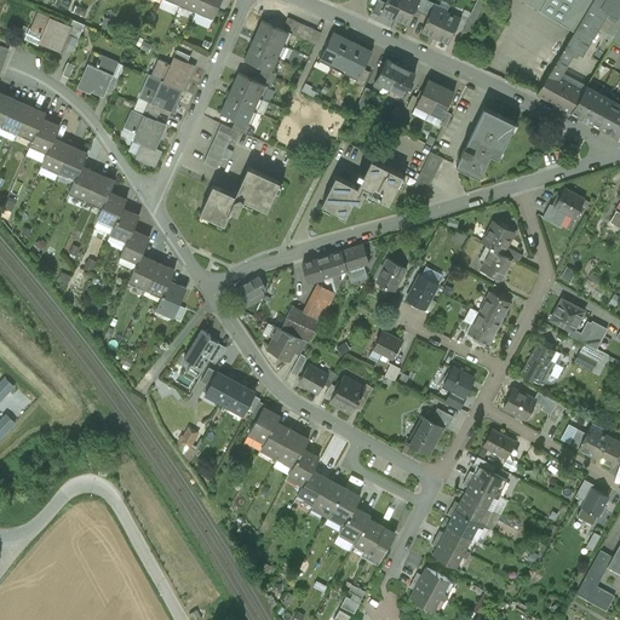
[(196,12),(201,0),(181,0),(181,3),(185,5),(184,7),(196,12)]
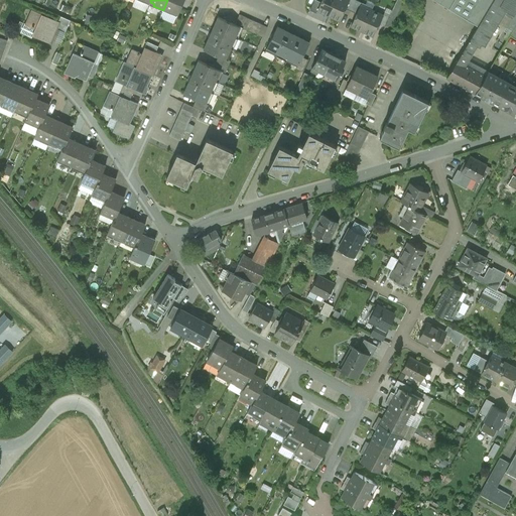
[(178,14),(183,0),(167,0),(163,10),(172,14),(173,12),(178,14)]
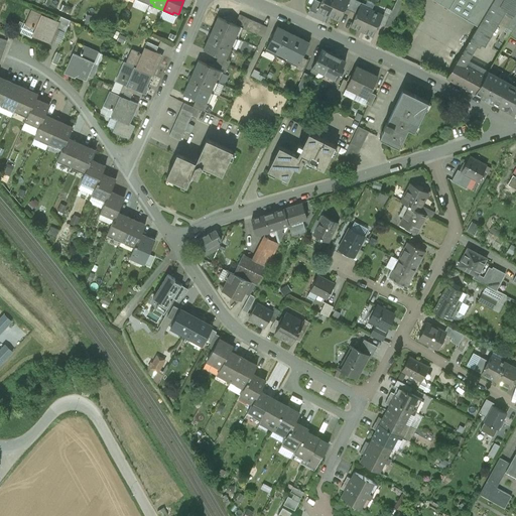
[(329,15),(335,0),(321,0),(317,10),(329,15)]
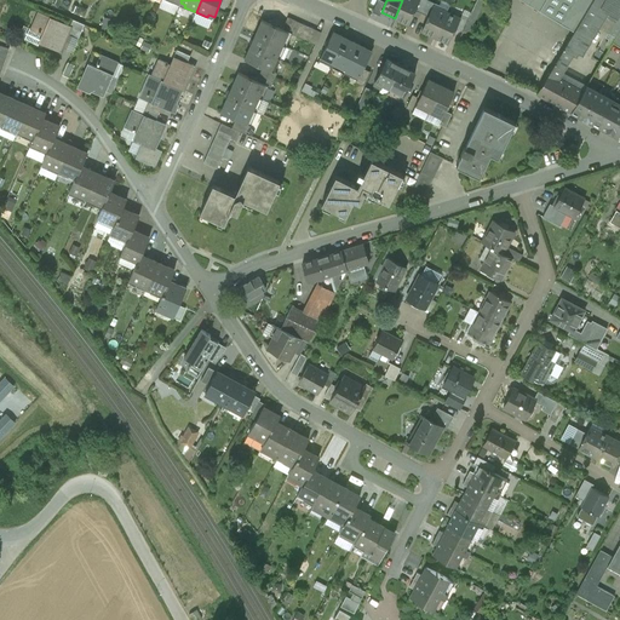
[(408,26),(419,1),(418,0),(402,0),(395,18),(408,26)]
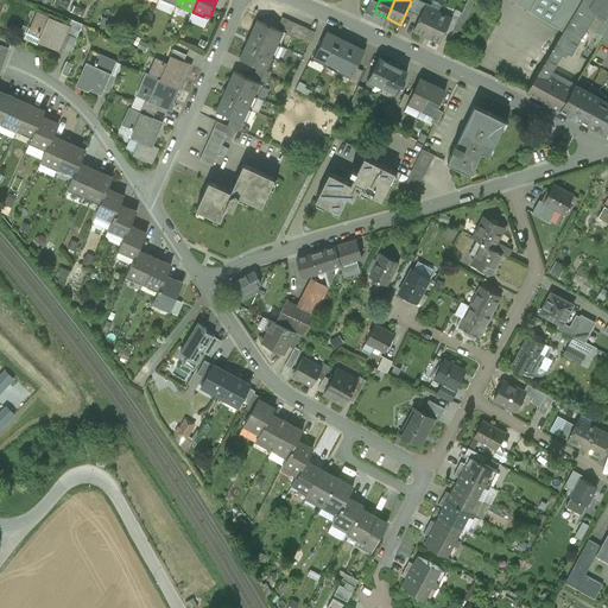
[(511,0),(531,12),(532,10),(564,29),(581,0),(511,0)]
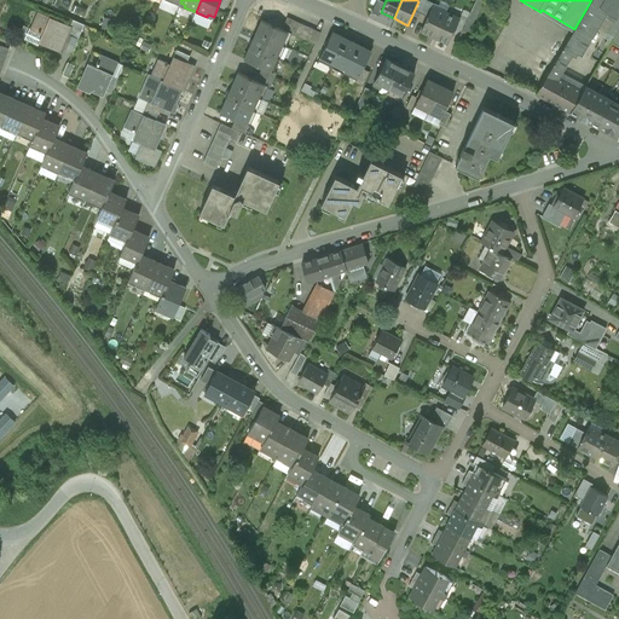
[(618,0),(591,0),(574,29),(548,73),(557,79),(576,48),(583,52),(597,28),(614,38),(615,36),(618,30),(618,29),(618,0)]
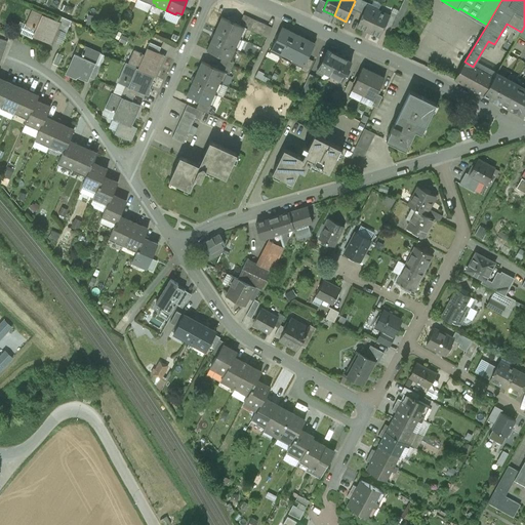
[(368,32),(378,11),(366,6),(357,27),(368,32)]
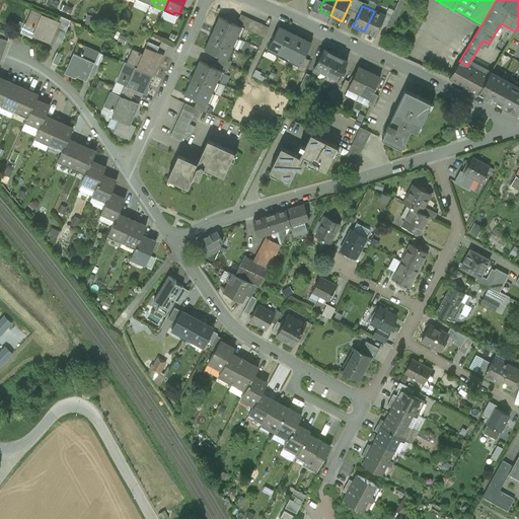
[(56,29),(60,22),(59,22),(32,10),(26,24),(25,24),(21,33),(31,38),(32,35),(50,43),(54,32),(55,32),(56,29)]
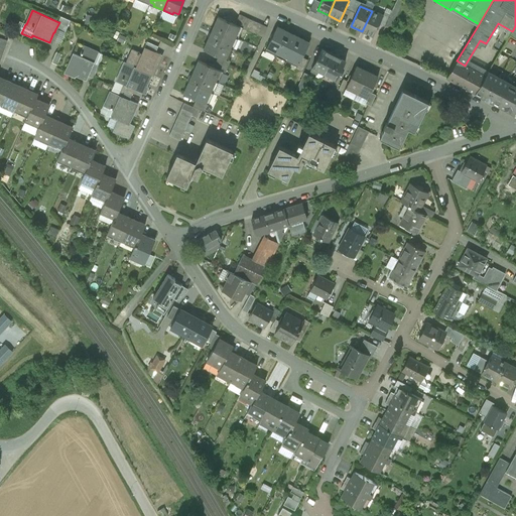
[(374,36),(383,16),(372,11),(362,31),(374,36)]
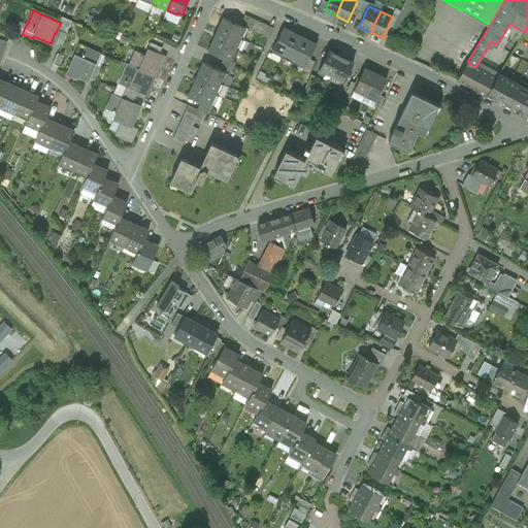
[(245,14),(240,25),(246,28),(251,18),(245,14)]
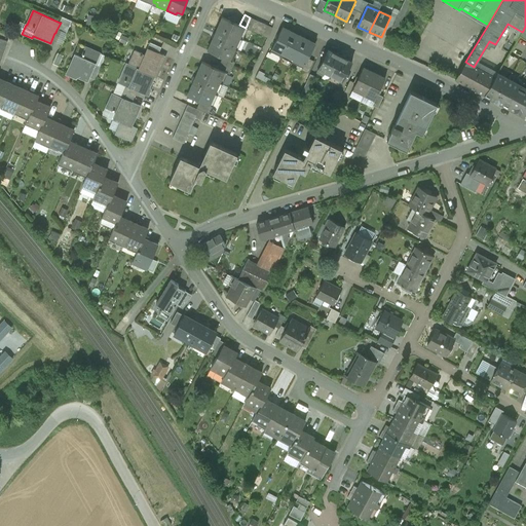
[(61,23),(57,30),(66,34),(72,21),(62,16),(60,23),(61,23)]
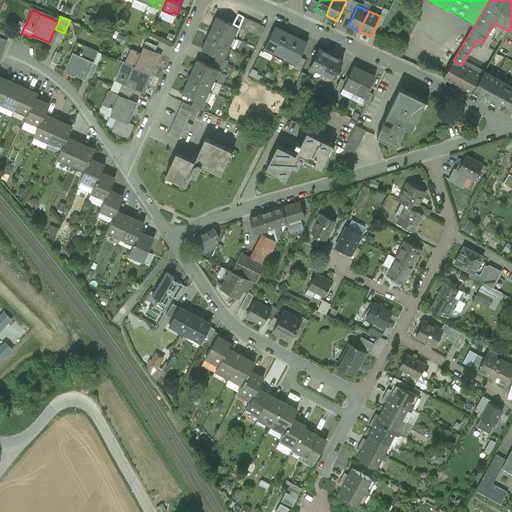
[(233,24),(216,17),(212,27),(236,38),(240,28),(239,27),(233,24)]
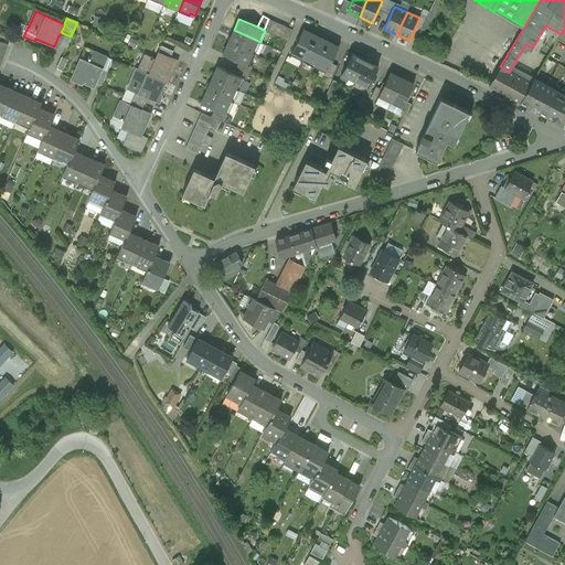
[(268,19),(264,30),(265,31),(269,32),(275,21),(268,19)]
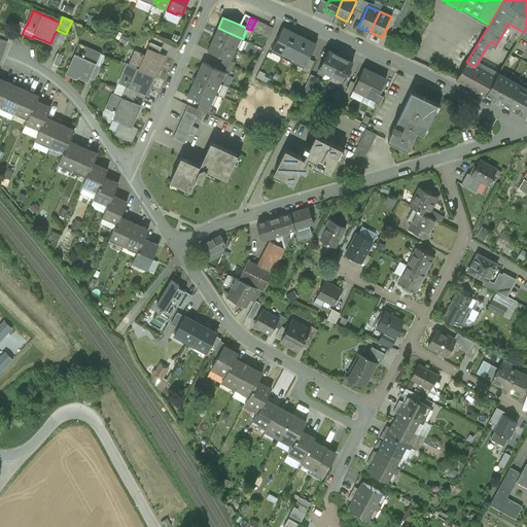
[(256,20),(251,30),(257,33),(261,23),(256,20)]
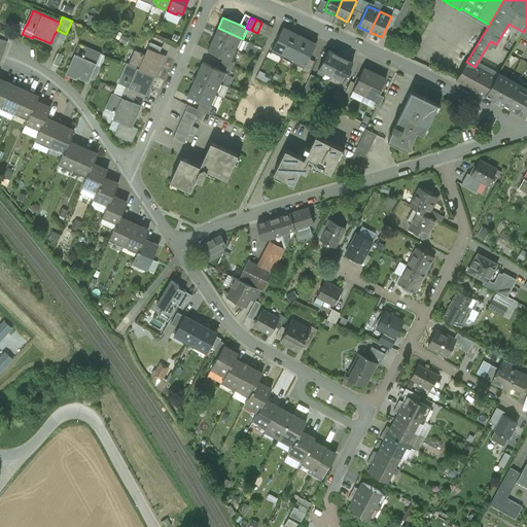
[(261,23),(257,33),(262,35),(268,25),(261,23)]
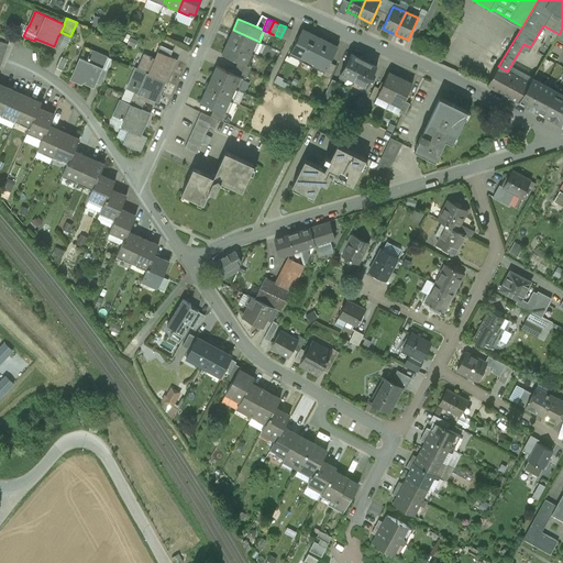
[(523,44),(507,72),(530,83),(532,78),(556,39),(559,34),(543,25),(530,47),(523,44)]
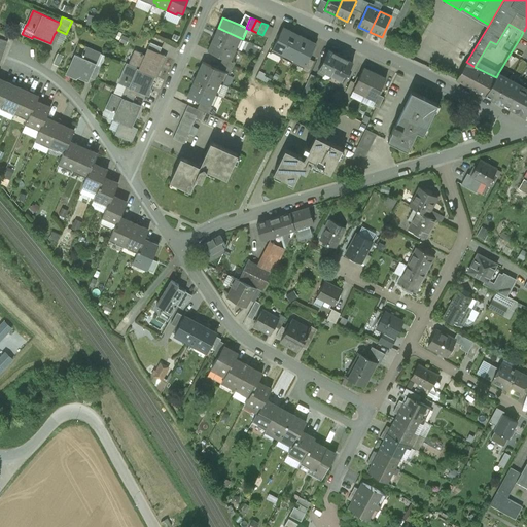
[(268,25),(262,35),(269,38),(273,28),(268,25)]
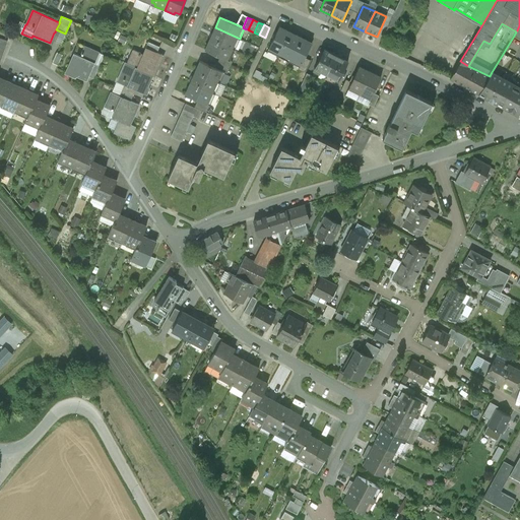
[(278,56),(290,33),(279,26),(267,51),(278,56)]
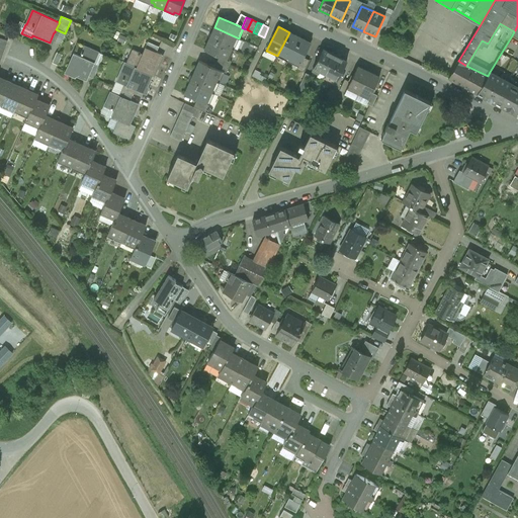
[(239,38),(214,27),(209,38),(234,50),(239,38)]
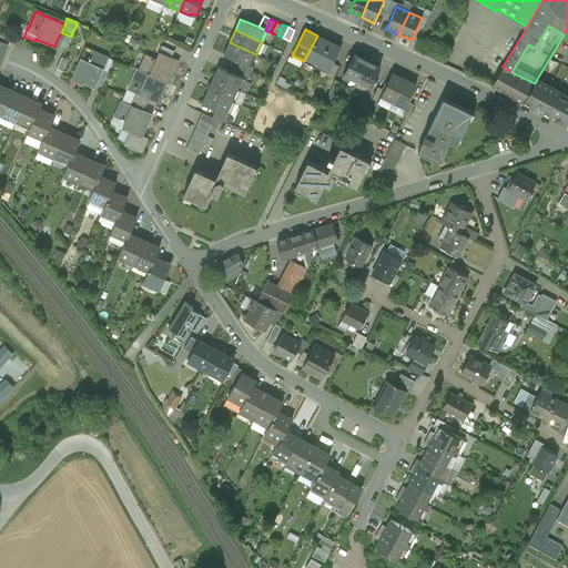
[(315,67),(328,41),(317,36),(304,61),(315,67)]
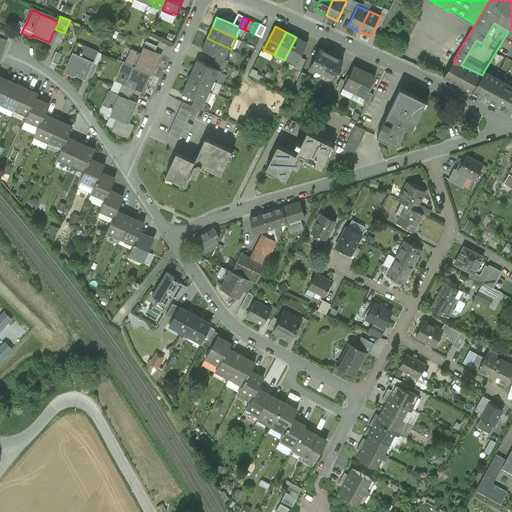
[(295,66),(307,42),(296,37),(284,60),(295,66)]
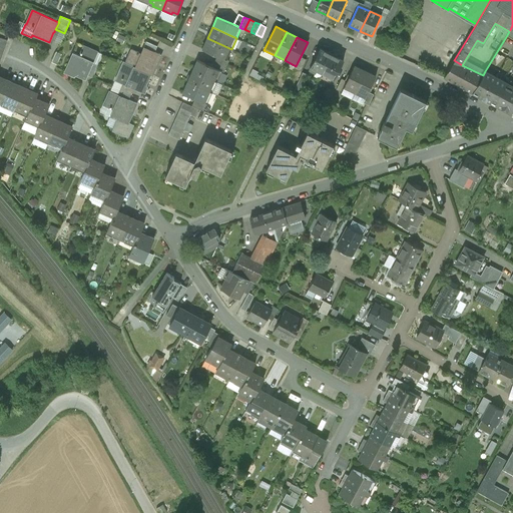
[(231,49),(207,38),(202,49),(217,56),(226,60),(231,49)]
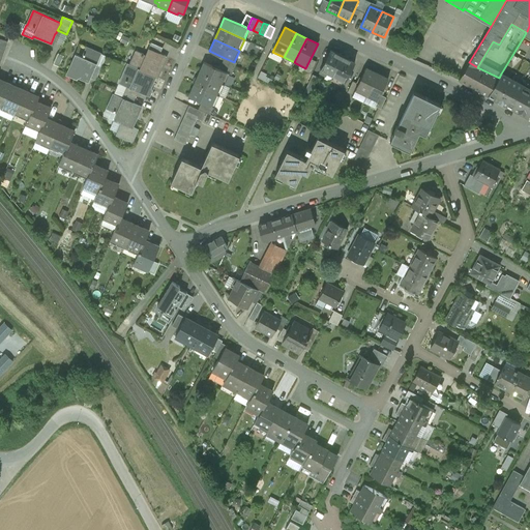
[(149,49),(159,54),(163,48),(151,43),(149,49)]
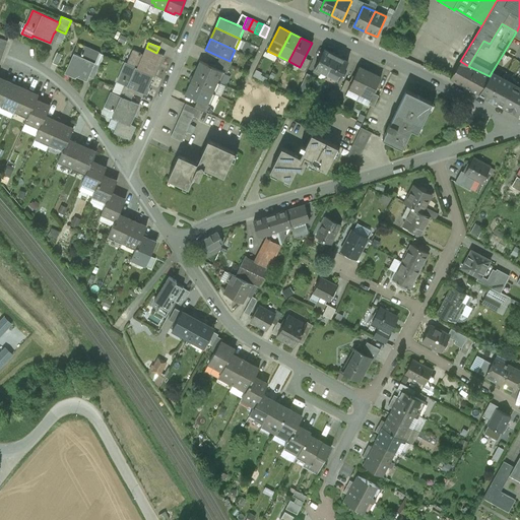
[(99,53),(84,47),(80,56),(74,54),(65,73),(73,76),(74,74),(87,80),(88,76),(94,63),(99,53)]
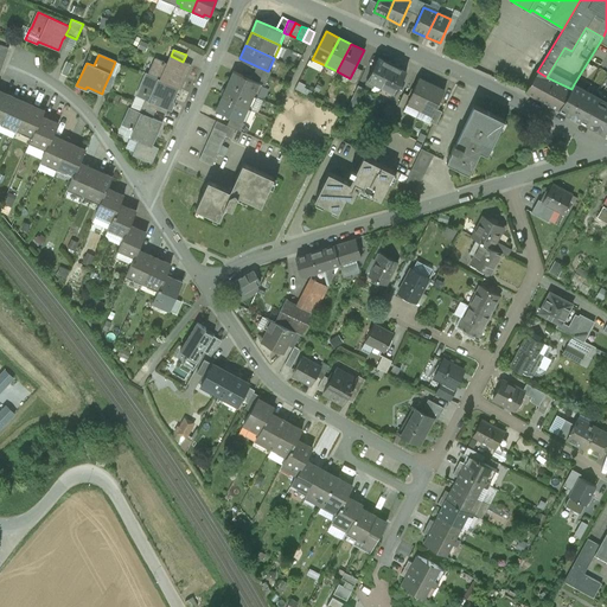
[(155,58),(148,75),(178,88),(180,89),(185,77),(185,76),(190,64),(183,62),(171,56),(167,63),(155,58)]
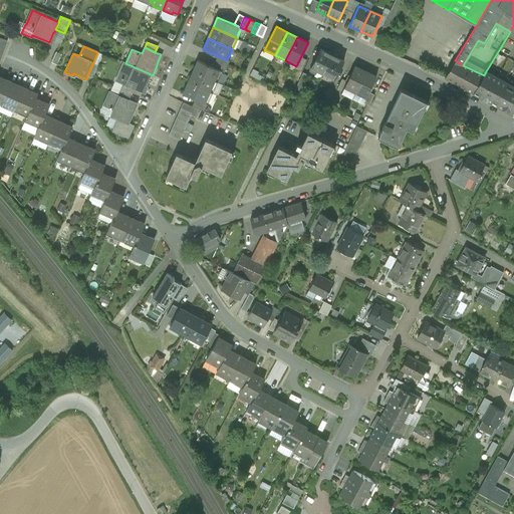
[(311,66),(311,67),(309,71),(315,74),(317,70),(323,72),(332,54),(320,48),(311,66)]
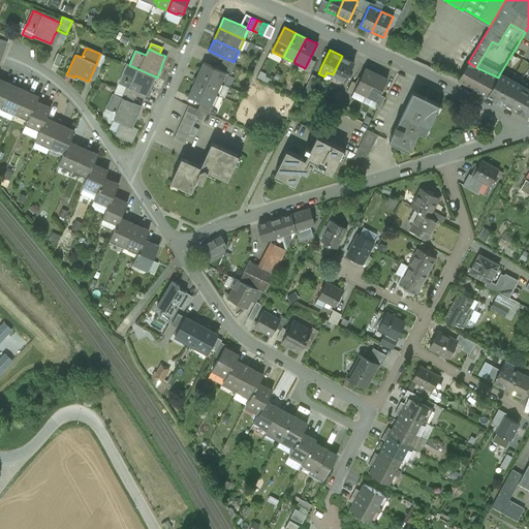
[(59,67),(64,56),(58,54),(53,64),(59,67)]
